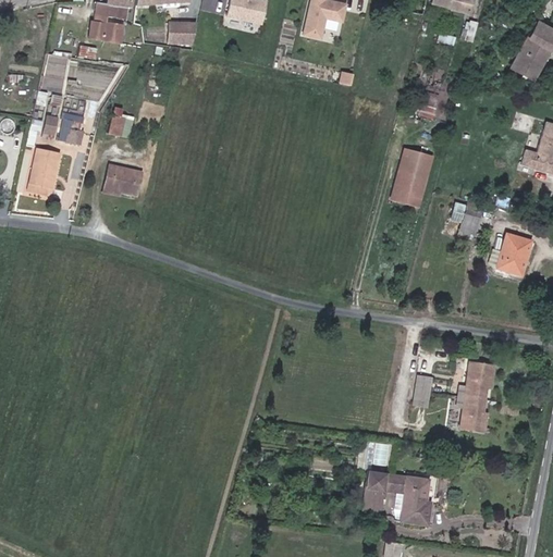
[(130,7),(130,0),(108,0),(108,4),(106,15),(122,19),(125,7),(130,7)]
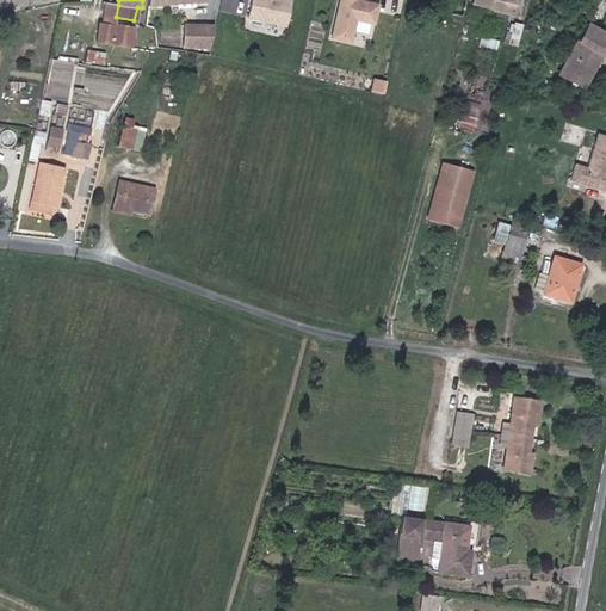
[(291,0),(290,0),(252,0),(248,16),(286,24),(291,0)]
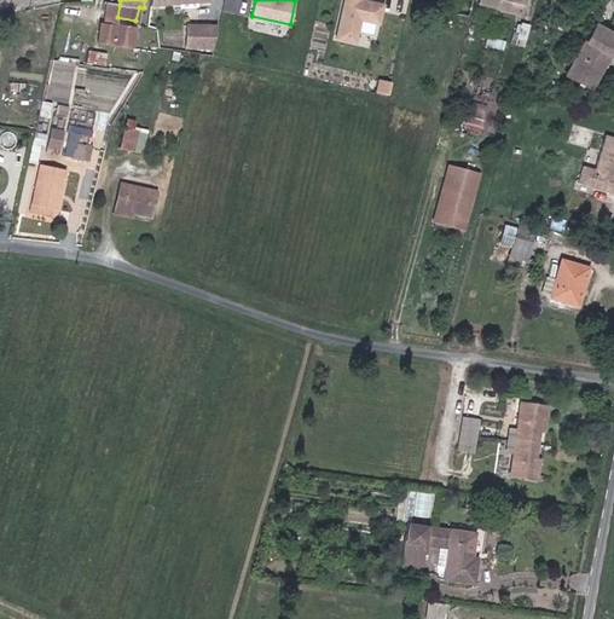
[(345,0),(337,38),(355,41),(361,18),(380,22),(383,4),(369,0),(345,0)]
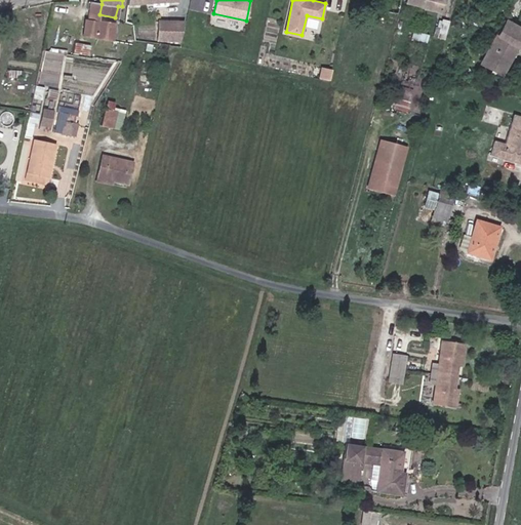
[(384,0),(382,9),(396,13),(400,0),(384,0)]
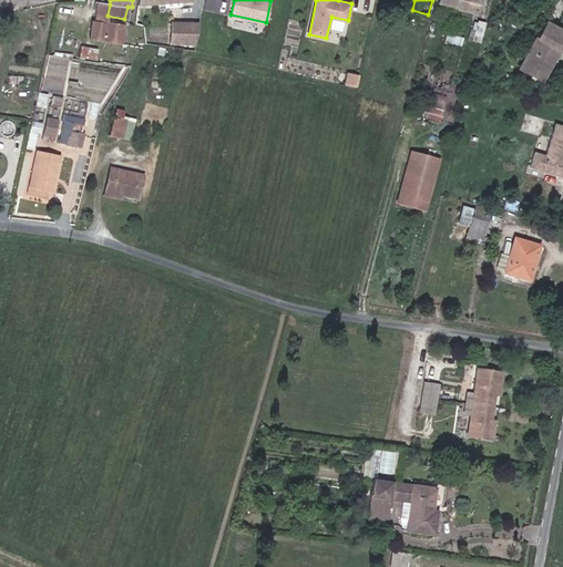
[(481,0),(439,0),(439,1),(478,11),(481,0)]
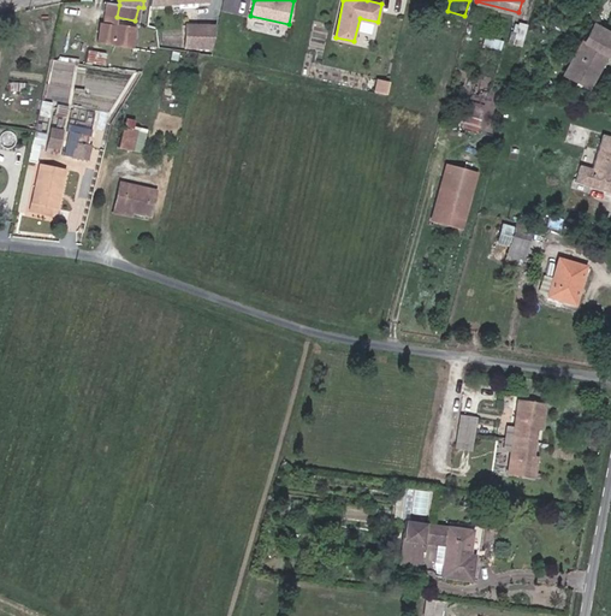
[(98,42),(134,48),(137,28),(116,23),(117,17),(119,5),(108,1),(104,21),(101,21),(98,42)]
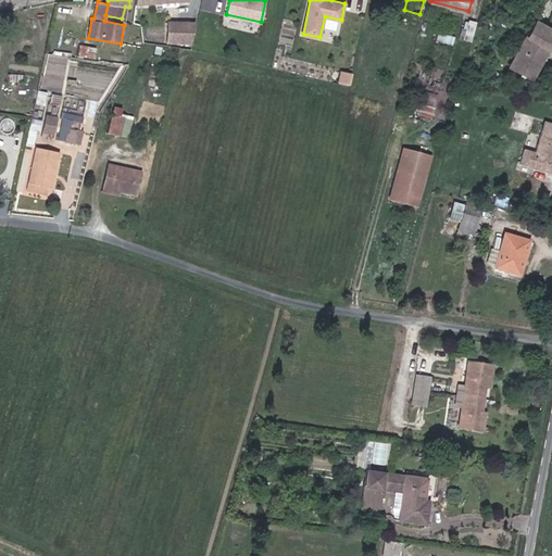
[(551,32),(535,22),(510,65),(530,78),(547,50),(551,52),(551,32)]
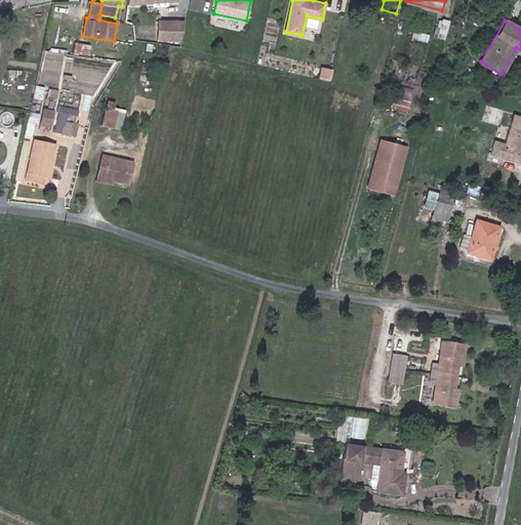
[(168,41),(176,41),(186,41),(186,22),(151,22),(150,37),(164,38),(168,38),(168,41)]
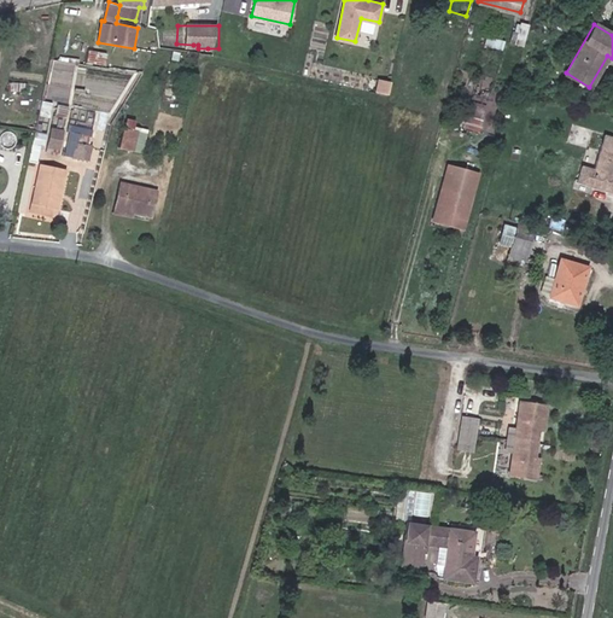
[(193,53),(202,54),(208,56),(208,48),(198,48),(198,45),(193,45),(193,53)]
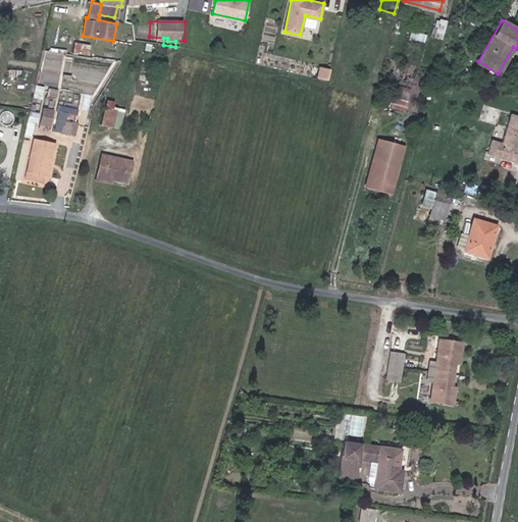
[(90,46),(75,43),(73,50),(88,54),(90,46)]
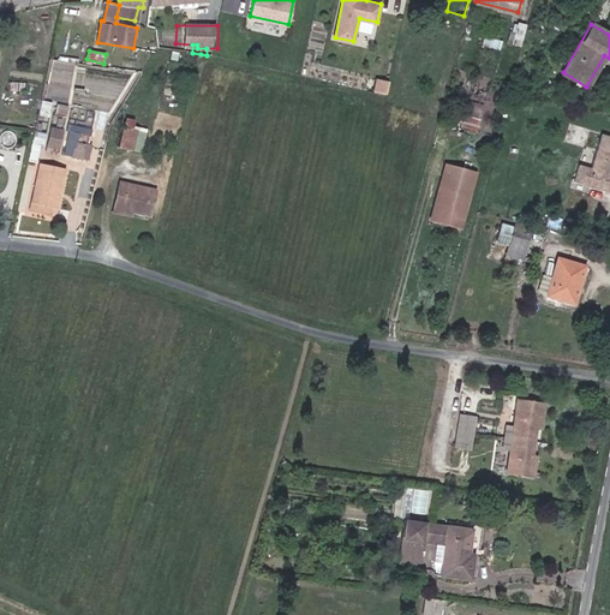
[(483,105),(459,97),(452,123),(476,130),(483,105)]
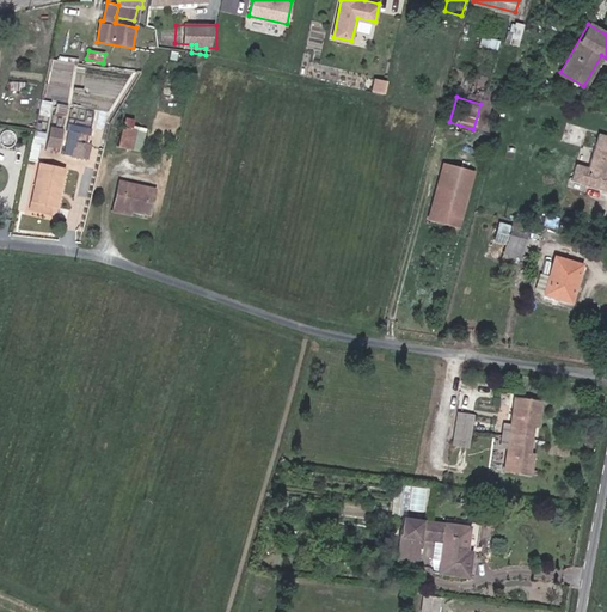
[(136,147),(141,124),(126,122),(121,146),(136,147)]
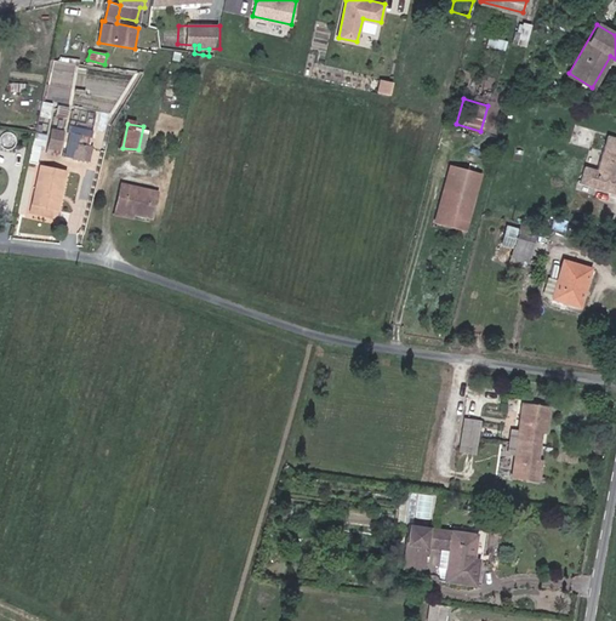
[(49,149),(64,153),(69,132),(53,129),(49,149)]
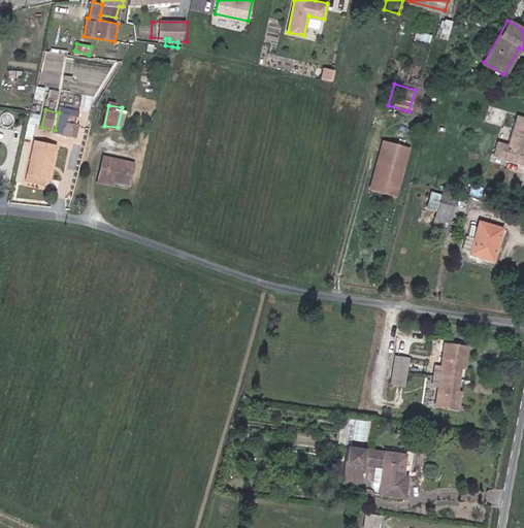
[(523,117),(510,112),(501,142),(498,141),(494,156),(523,164),(523,117)]
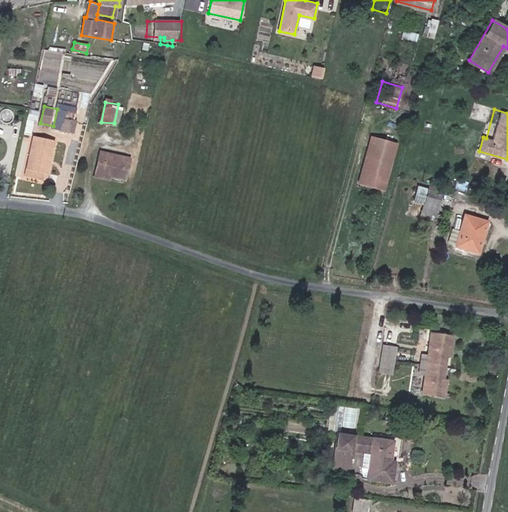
[(67,115),(63,129),(76,133),(81,119),(67,115)]
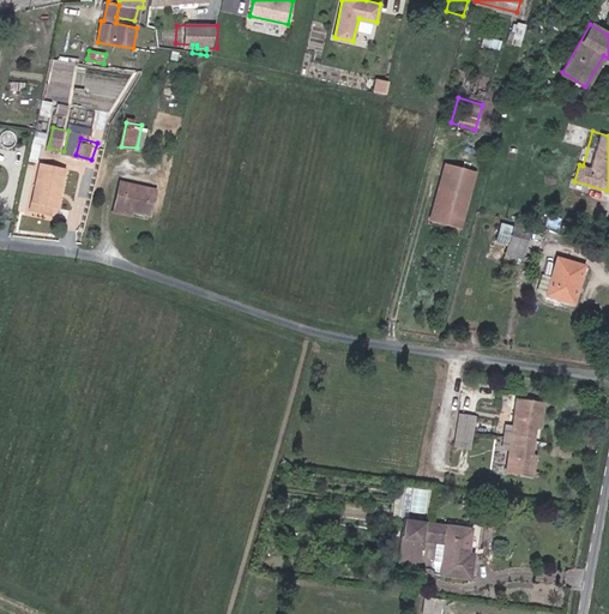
[(42,164),(34,204),(54,209),(55,202),(62,203),(70,170),(42,164)]
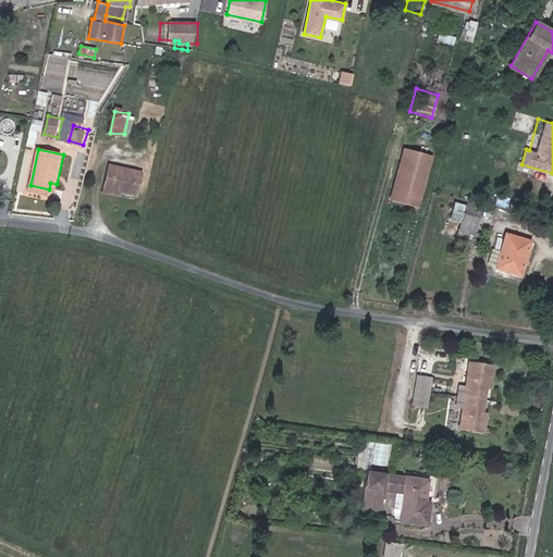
[(406,149),(393,200),(421,208),(434,157),(406,149)]
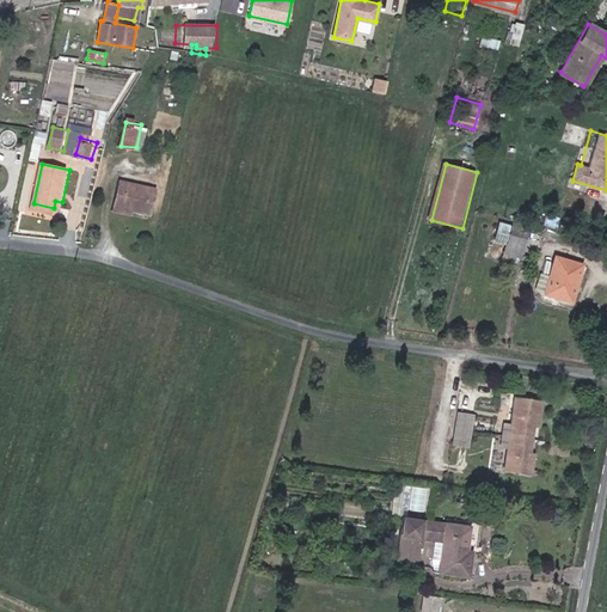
[(114,209),(128,213),(148,218),(154,193),(120,185),(114,209)]
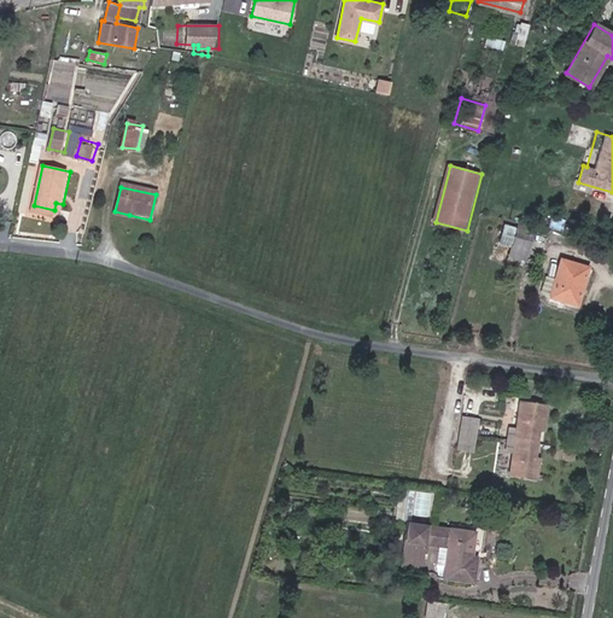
[(128,223),(129,215),(115,211),(114,221),(128,223)]
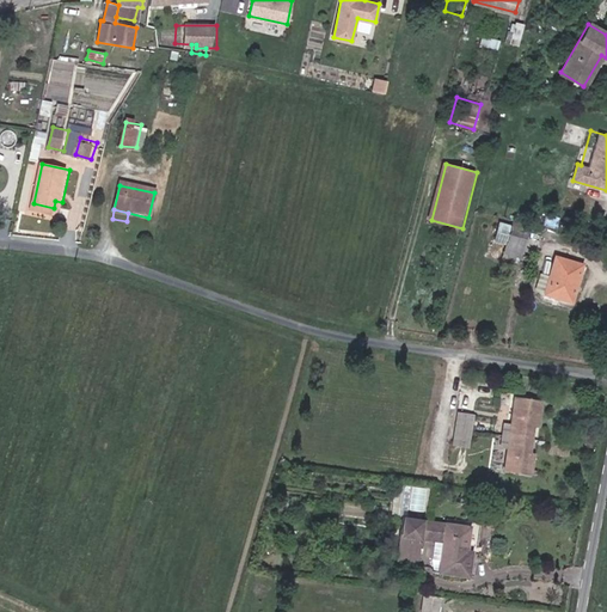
[(529,227),(513,221),(512,225),(500,220),(494,239),(506,243),(503,251),(516,256),(519,249),(521,250),(529,227)]
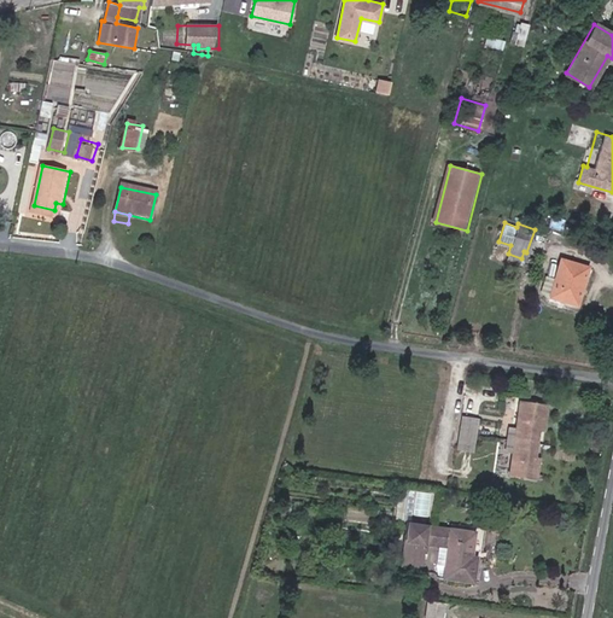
[(555,278),(549,296),(577,305),(590,267),(561,257),(555,278)]
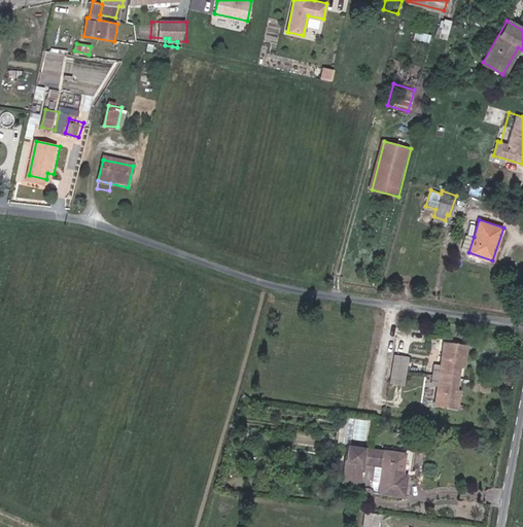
[(461,249),(468,252),(474,237),(466,235),(461,249)]
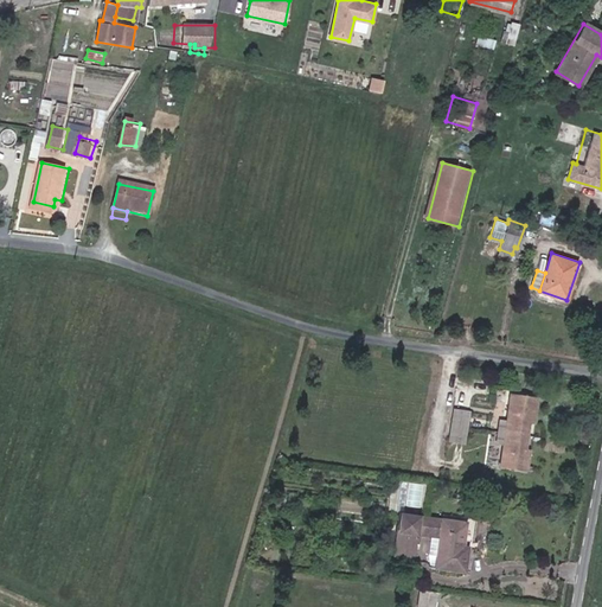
[(532,416),(535,396),(508,393),(504,427),(525,430),(526,417),(529,415),(532,416)]
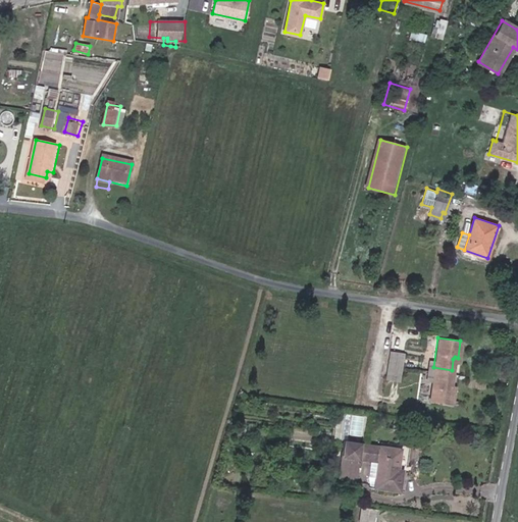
[(408,354),(394,352),(391,379),(405,381),(408,354)]
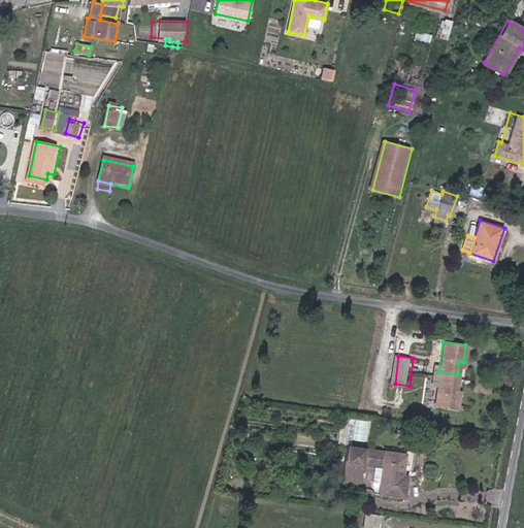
[(457,374),(438,371),(434,402),(457,405),(460,388),(457,388),(456,386),(457,375),(457,374)]
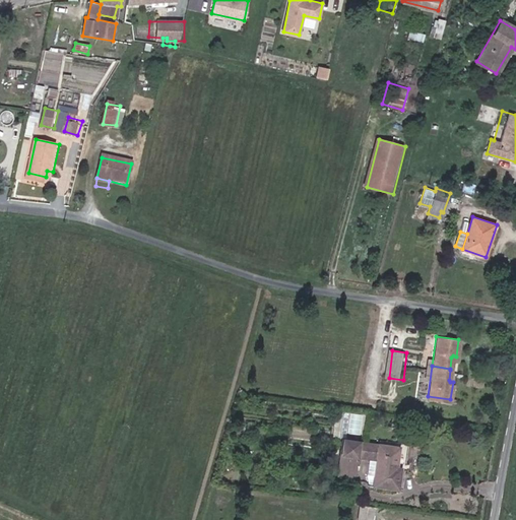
[(355,481),(358,456),(376,459),(373,483),(398,488),(401,467),(396,467),(398,446),(343,439),(340,456),(341,457),(338,479),(355,481)]
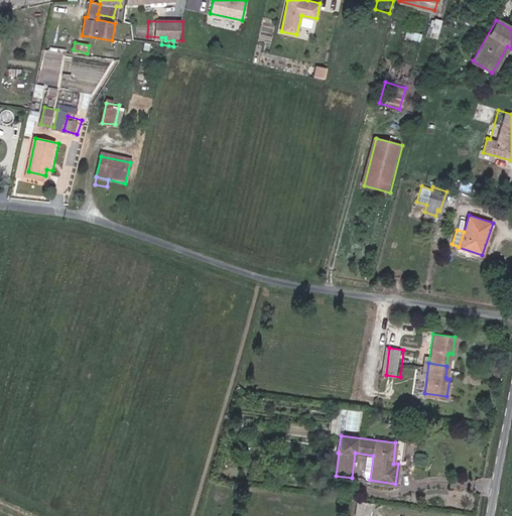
[(356,512),(371,514),(373,499),(358,497),(356,512)]
